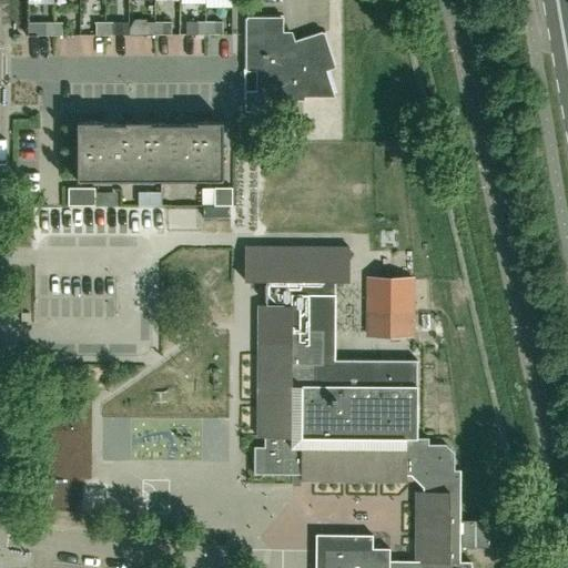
[(217,7),(217,20),(233,20),(234,8),(217,7)]
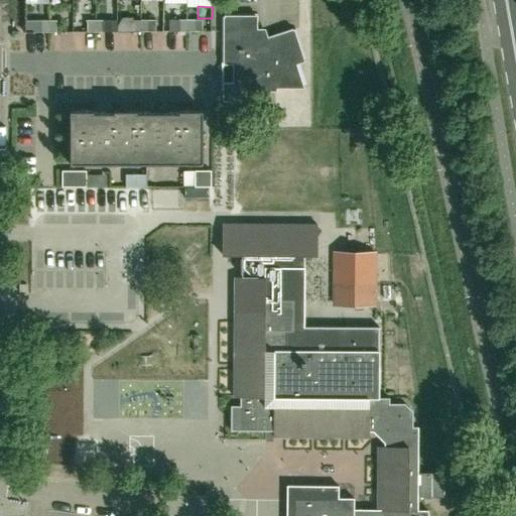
[(224,18),(224,91),(224,102),(240,102),(240,91),(276,91),(276,88),(303,88),(295,63),(304,60),(294,29),(274,36),(268,38),(265,32),(257,35),(257,18),(224,18)]
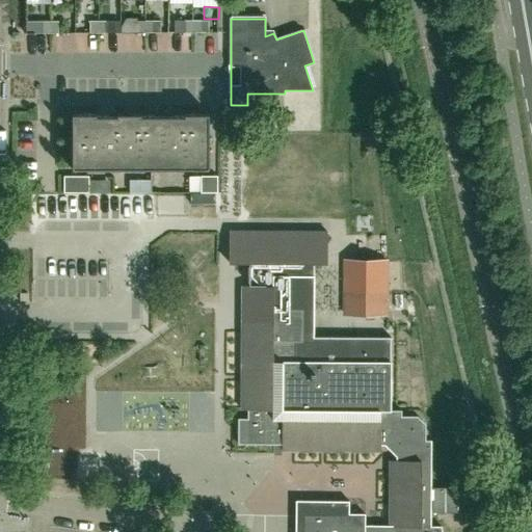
[(50,33),(50,21),(42,21),(42,33),(50,33)]
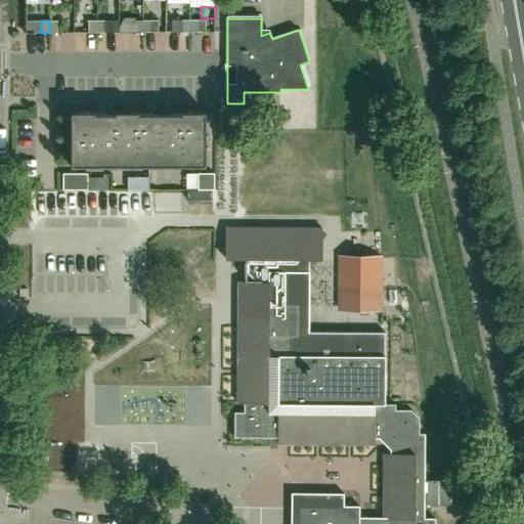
[(49,20),(49,33),(57,33),(57,20),(49,20)]
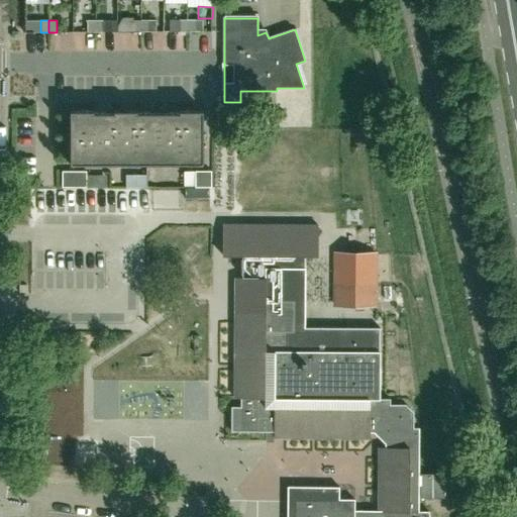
[(203,164),(203,110),(180,111),(180,113),(94,113),(94,111),(70,111),(70,165),(203,164)]
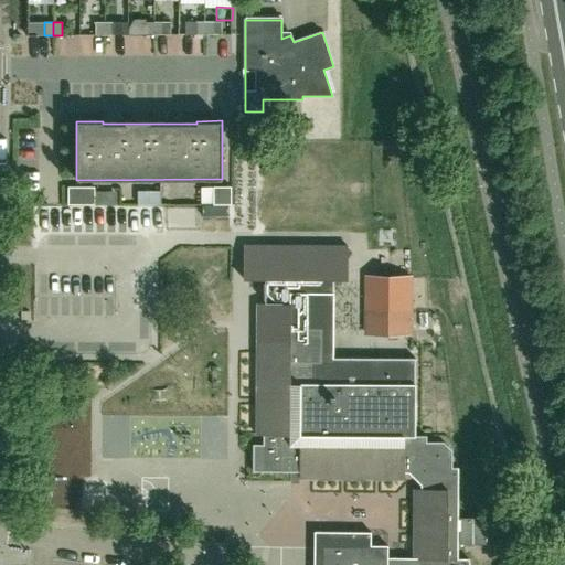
[(94,187),(67,187),(67,204),(94,204),(94,187)]
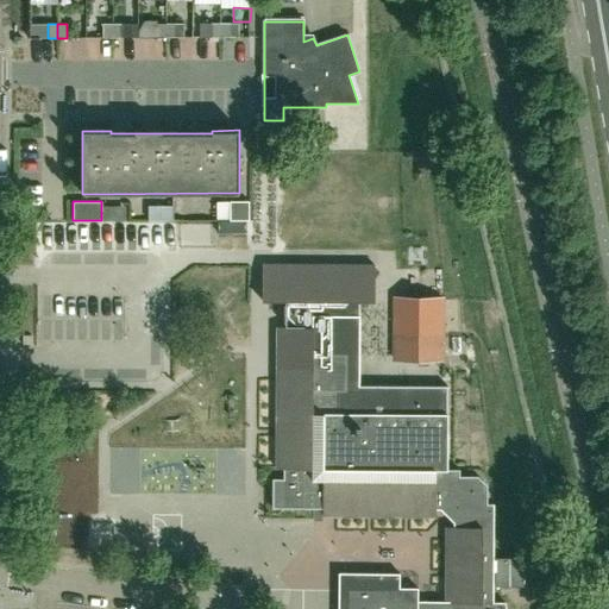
[(249,220),(249,201),(230,201),(230,220),(249,220)]
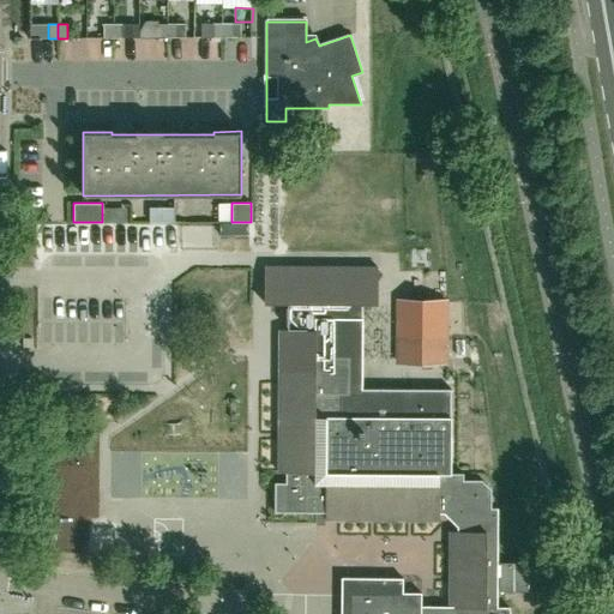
[(361,299),(403,298),(401,260),(359,262),(361,299)]
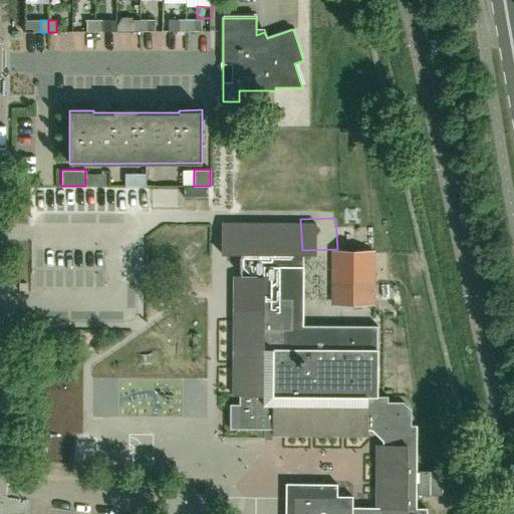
[(372,303),(372,285),(363,285),(363,272),(341,272),(341,285),(332,285),(320,285),(320,298),(332,298),(332,303),(372,303)]
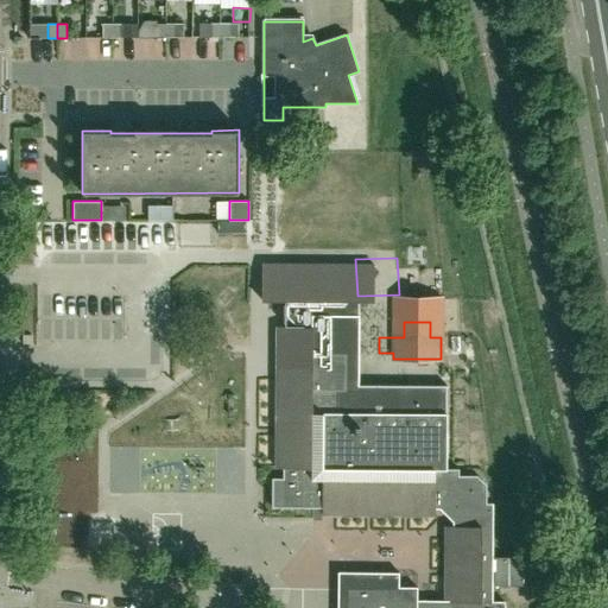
[(276,363),(276,435),(276,468),(283,468),(283,479),(272,479),(272,507),(323,507),(323,514),(436,515),(437,508),(442,511),(451,521),(453,526),(447,526),(447,601),(418,600),(418,587),(348,586),(348,606),(339,606),(339,607),(504,607),(504,602),(492,602),(493,504),(486,504),(486,486),(477,476),(458,476),(458,469),(445,469),(447,413),(336,412),(336,392),(347,392),(347,353),(311,353),(311,363),(276,363)]
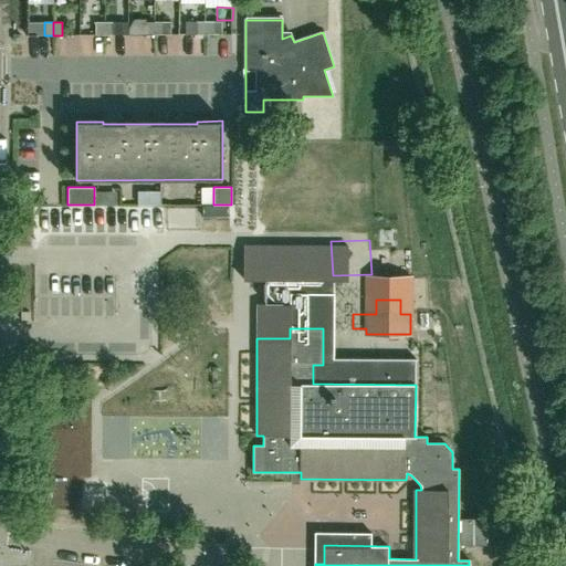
[(460,519),(460,545),(486,545),(486,519),(460,519)]
